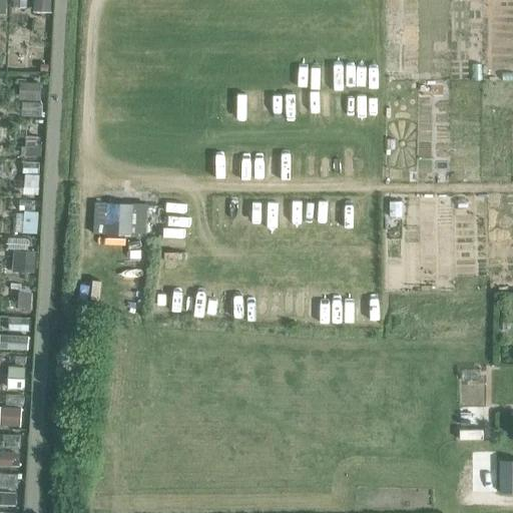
[(34,0),(34,9),(51,10),(51,0),(34,0)]
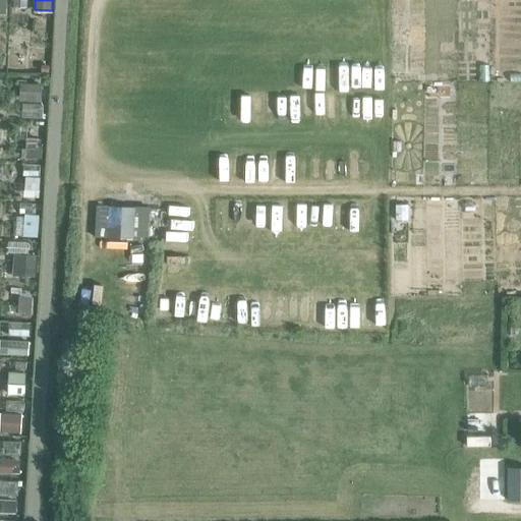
[(43,107),(43,82),(24,81),(24,106),(43,107)]
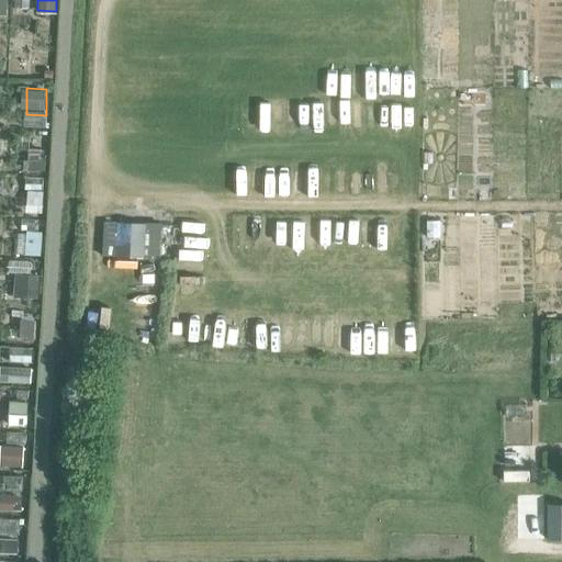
[(103,222),(101,256),(142,257),(158,258),(159,224),(144,223),(103,222)]
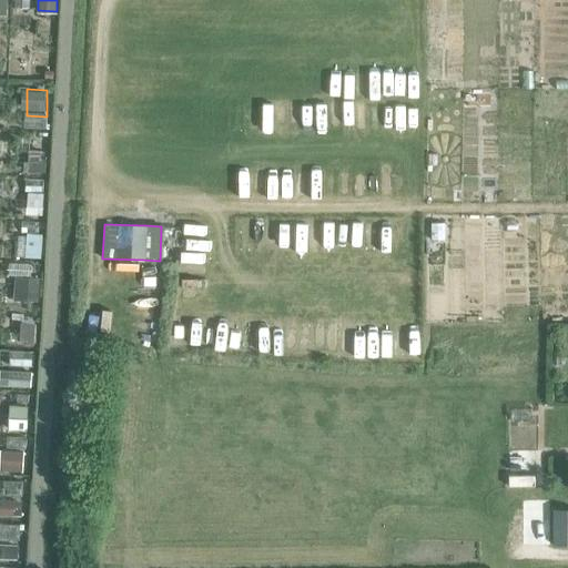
[(14,298),(39,298),(39,275),(14,275),(14,298)]
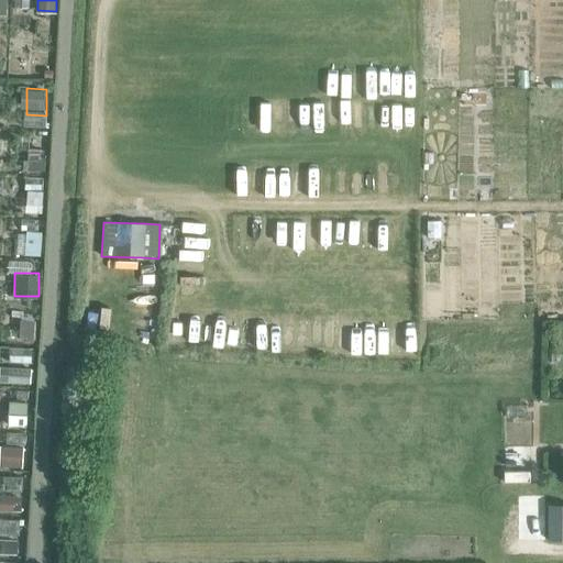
[(32,366),(0,364),(0,366),(0,381),(31,383),(32,366)]
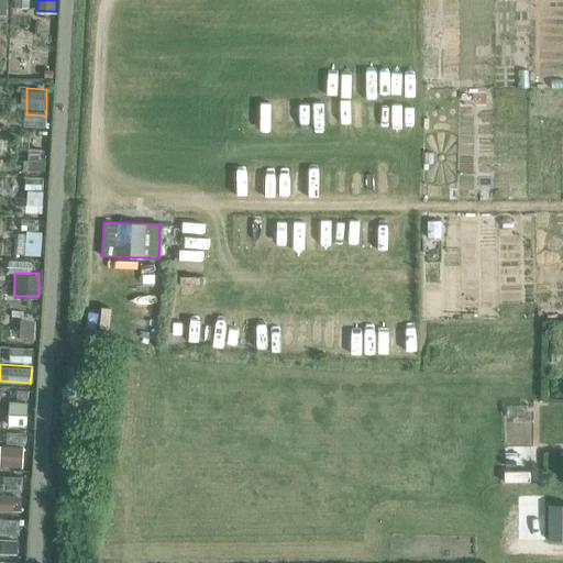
[(0,465),(23,466),(24,445),(0,444),(0,465)]
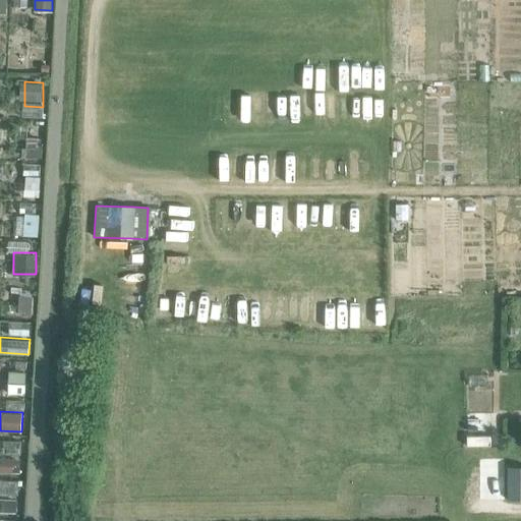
[(520,466),(508,467),(508,499),(520,499),(520,466)]
